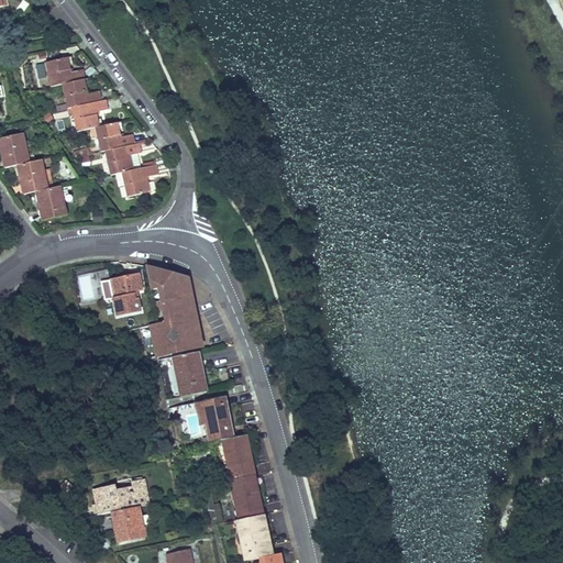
[(86,80),(84,70),(72,73),(69,66),(74,65),(72,57),(44,64),(50,88),(62,85),(86,80)]
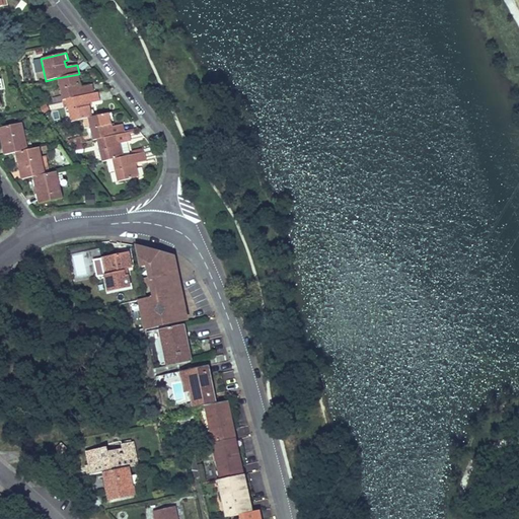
[(43,72),(41,61),(33,62),(35,73),(43,72)]
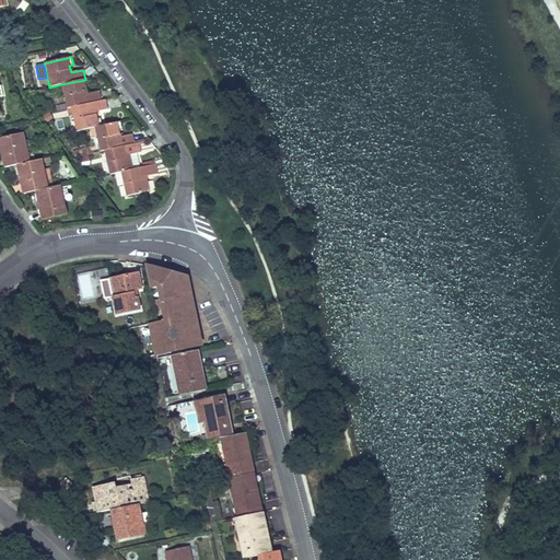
[(85,80),(61,84),(67,108),(71,107),(102,101),(100,91),(88,94),(86,88),(89,86),(88,79),(85,80)]
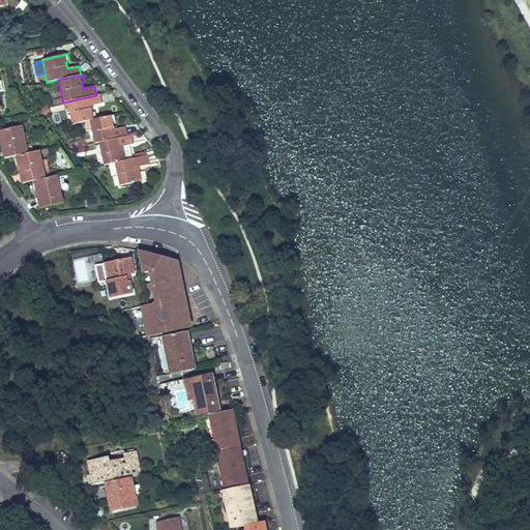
[(93,109),(93,106),(102,104),(100,94),(96,95),(67,101),(72,125),(89,121),(94,120),(91,109),(93,109)]
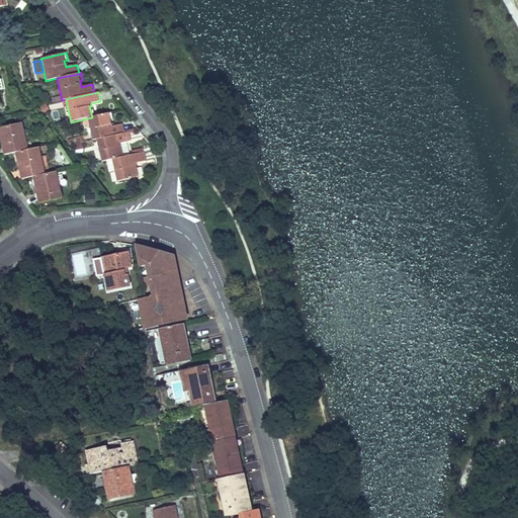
[(124,131),(122,124),(114,126),(113,123),(110,123),(108,113),(92,117),(87,118),(92,141),(96,140),(124,134),(124,131)]
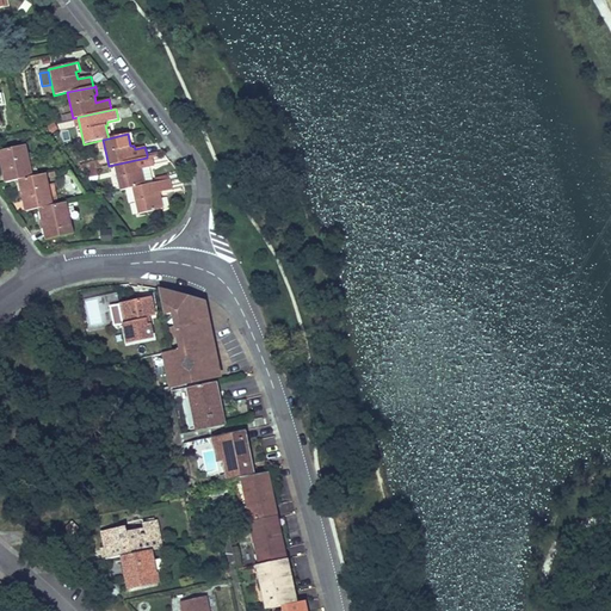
[(32,178),(25,146),(0,150),(0,167),(4,184),(17,181),(32,178)]
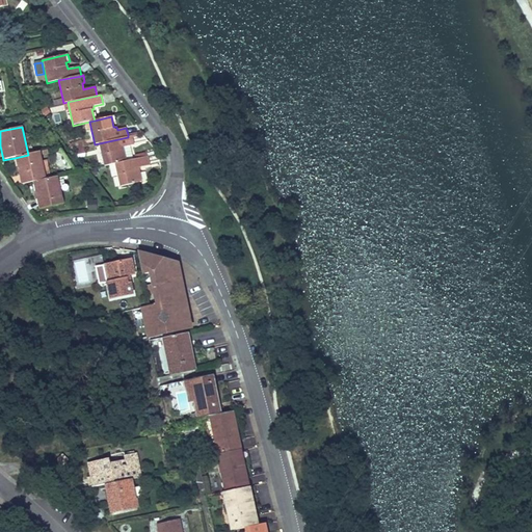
[(127,161),(124,148),(134,144),(133,138),(142,135),(140,132),(128,134),(128,137),(99,143),(104,166),(114,164),(127,161)]
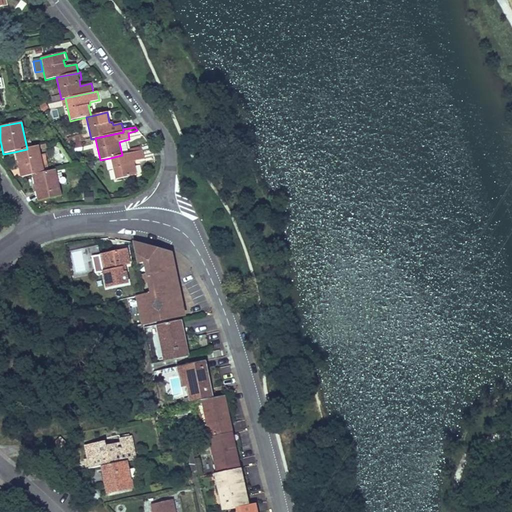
[(71,143),(81,141),(80,135),(67,138),(68,144),(71,143)]
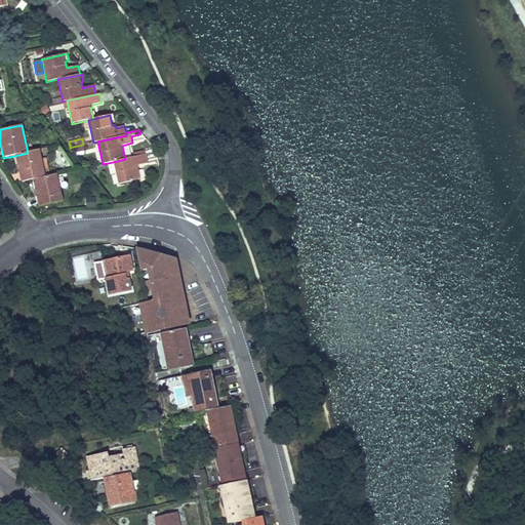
[(84,151),(83,145),(73,147),(74,153),(84,151)]
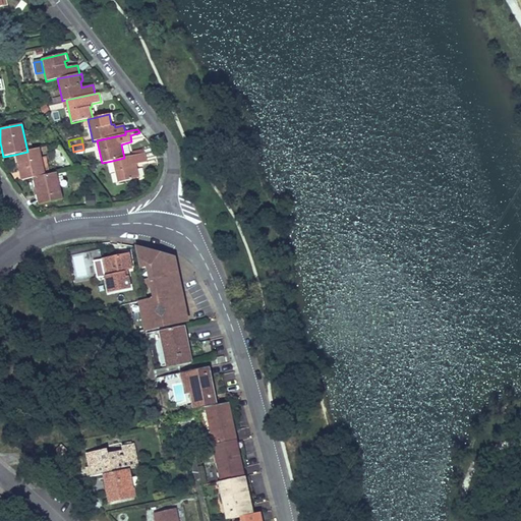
[(47,152),(46,148),(27,152),(14,155),(20,181),(32,179),(50,175),(46,157),(42,158),(40,153),(47,152)]
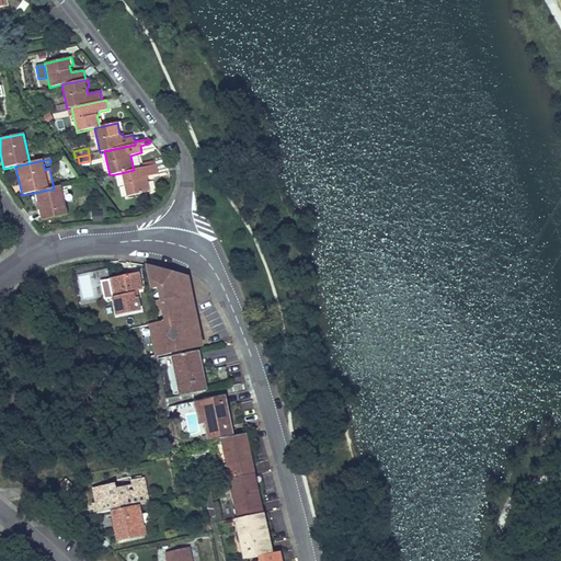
[(150,192),(146,176),(158,174),(155,161),(141,163),(142,168),(134,170),(121,173),(126,197),(150,192)]
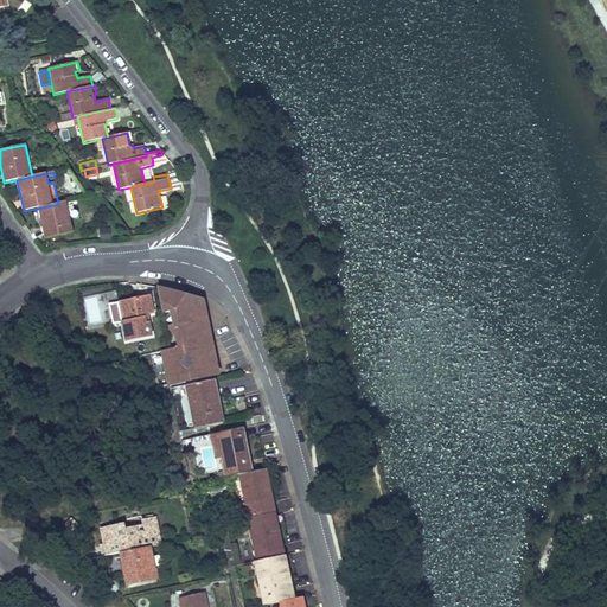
[(110,192),(100,193),(106,202),(109,200),(112,197),(110,192)]
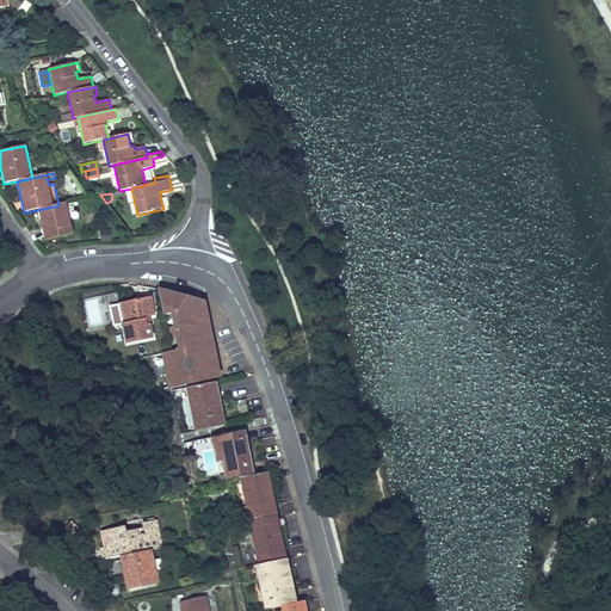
[(73,235),(67,203),(59,205),(37,210),(44,241),(73,235)]
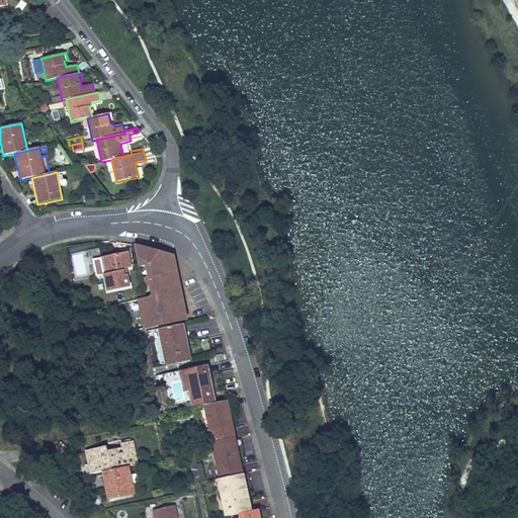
[(187,322),(175,257),(136,246),(140,268),(147,267),(153,298),(139,301),(144,329),(187,322)]
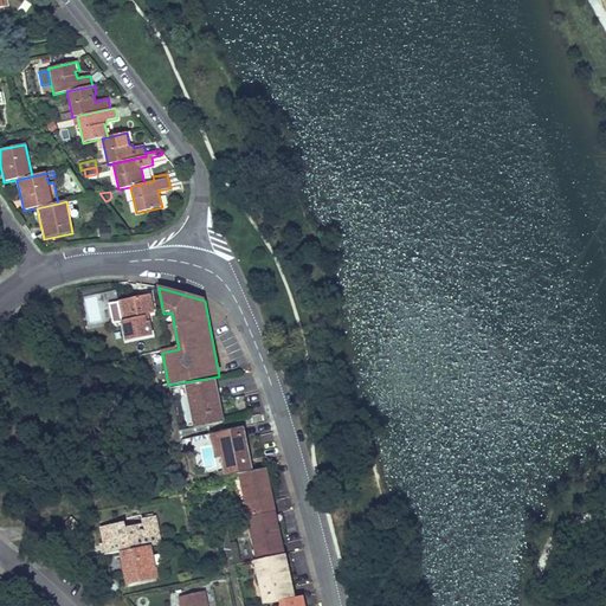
[(153,337),(148,316),(154,315),(150,297),(118,304),(110,305),(115,324),(123,323),(127,343),(153,337)]
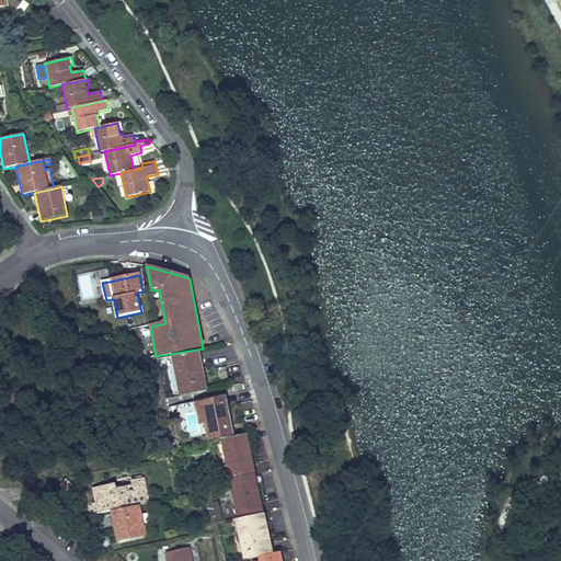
[(201,352),(172,357),(180,396),(208,390),(201,352)]
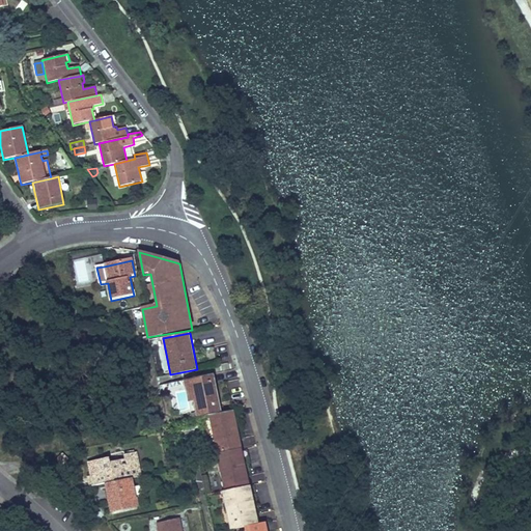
[(194,400),(197,416),(223,411),(215,373),(185,380),(189,401),(194,400)]
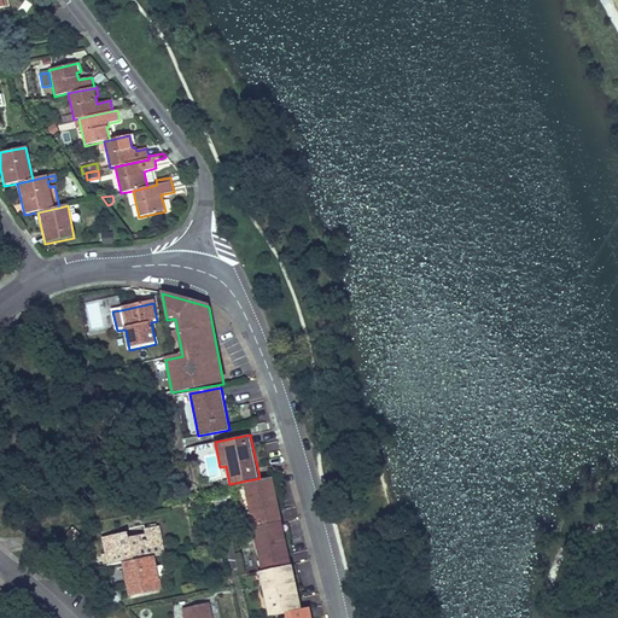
[(273,477),(266,478),(275,519),(281,518),(273,477)]
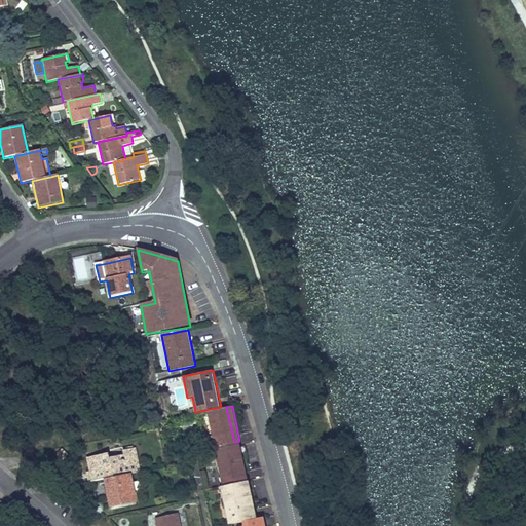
[(208,411),(215,446),(234,442),(226,407),(208,411)]
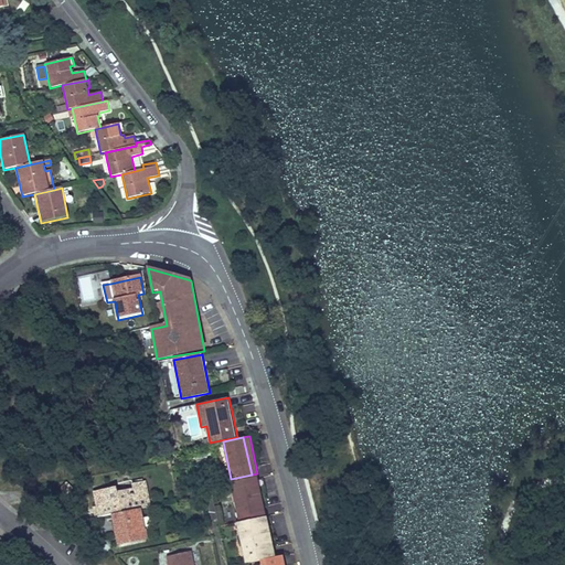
[(257,477),(252,479),(260,516),(266,515),(257,477)]
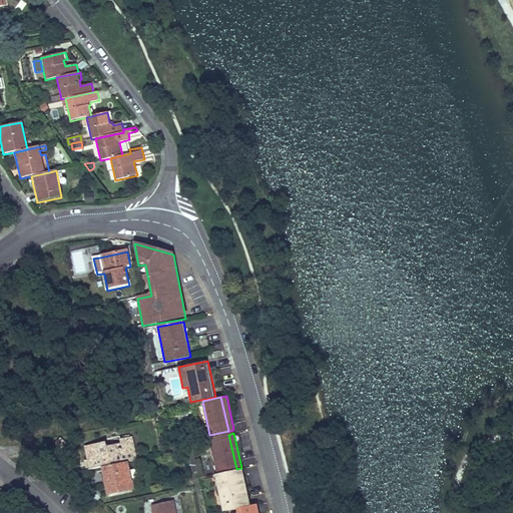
[(228,435),(210,439),(217,473),(236,469),(228,435)]
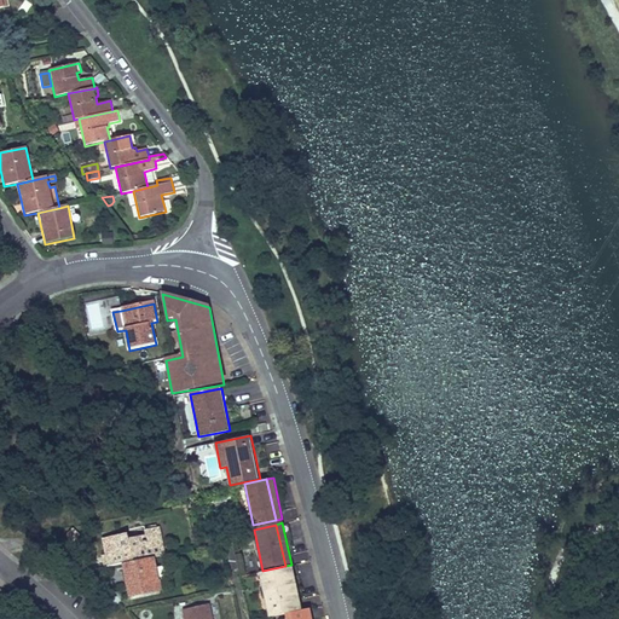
[(166,557),(161,528),(145,531),(146,537),(129,541),(128,534),(103,541),(105,555),(102,556),(104,570),(123,566),(156,560),(166,557)]
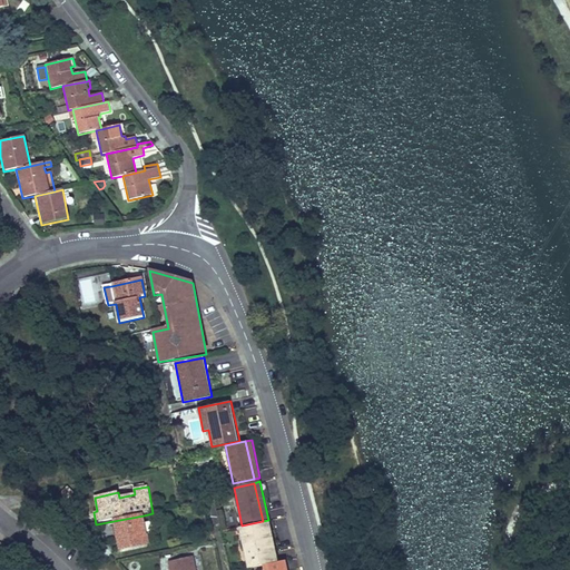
[(145,523),(144,516),(114,521),(119,551),(149,544),(145,523)]
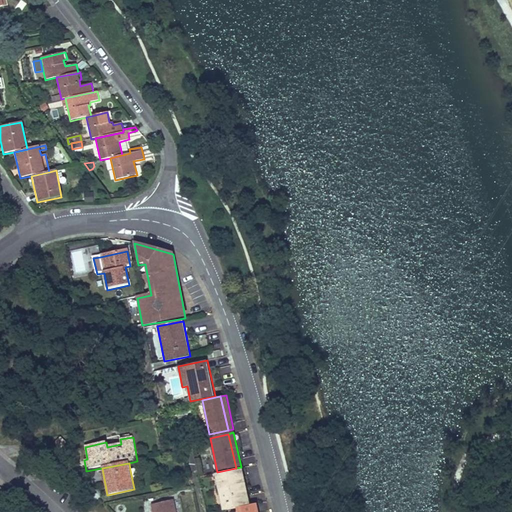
[(241,467),(236,468),(244,505),(250,503),(242,467),(241,467)]
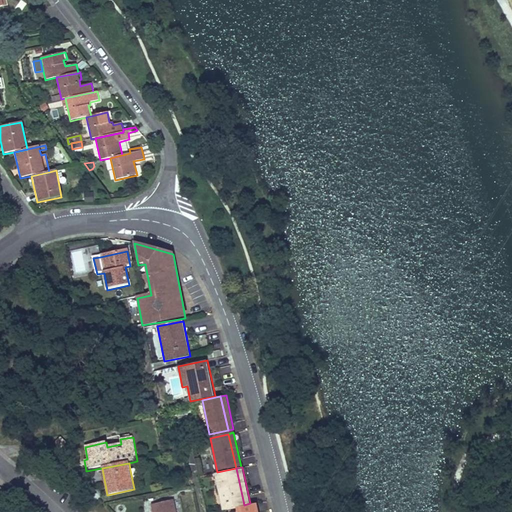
[(142,488),(138,468),(130,470),(134,489),(142,488)]
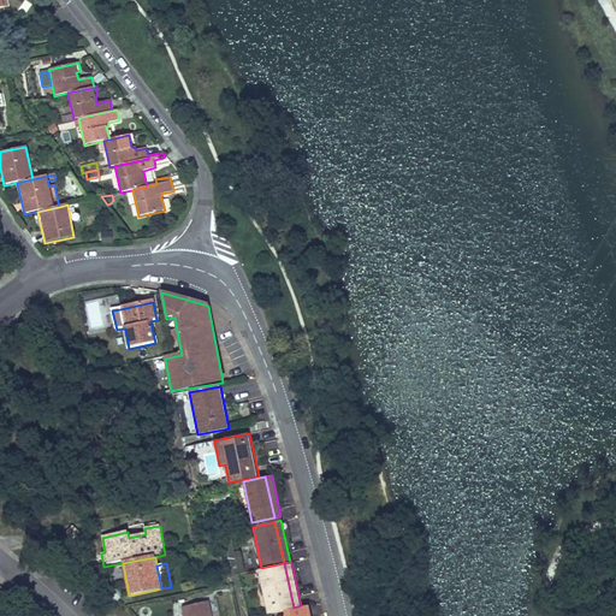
[(284,610),(294,608),(284,563),(261,568),(259,569),(268,614),(284,610)]
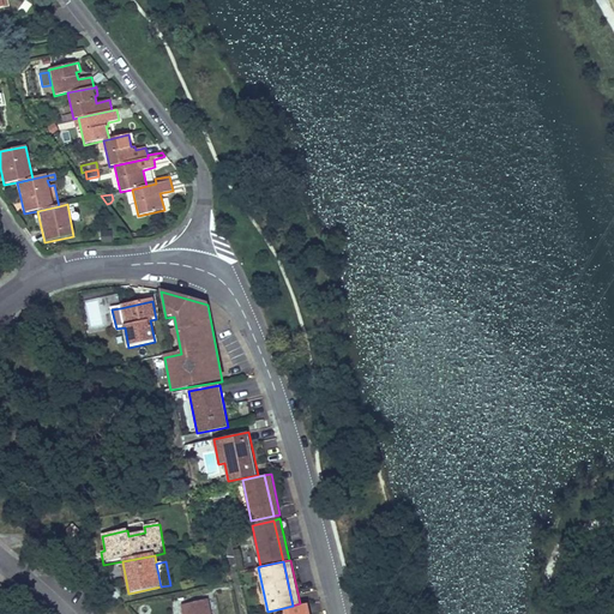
[(209,613),(206,600),(182,605),(184,613),(209,613)]
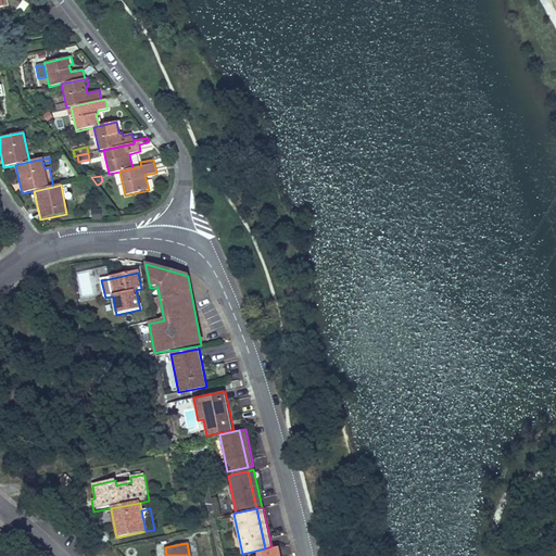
[(257,555),(280,555),(279,545),(272,546),(265,548),(256,551),(257,555)]
